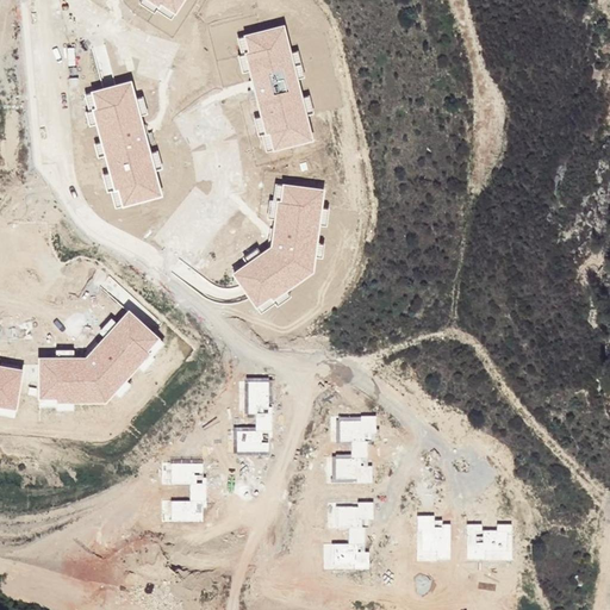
[(187,0),(143,0),(174,20),(187,0)]
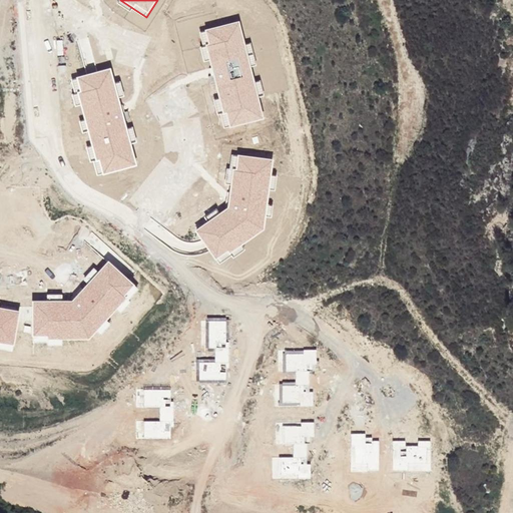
[(265,118),(238,22),(202,31),(228,127),(265,118)]
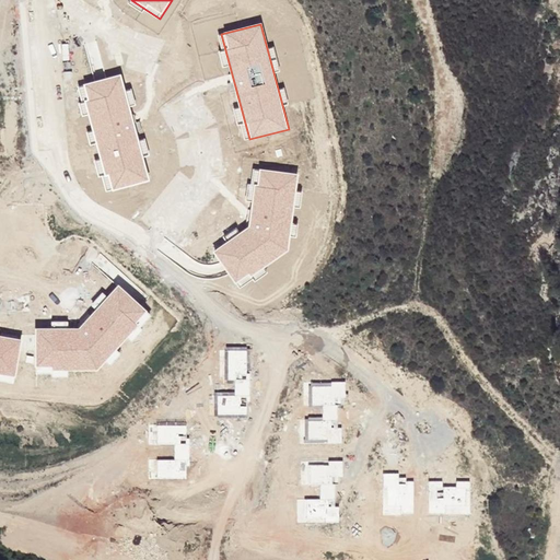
[(150,182),(120,74),(80,85),(109,193),(150,182)]
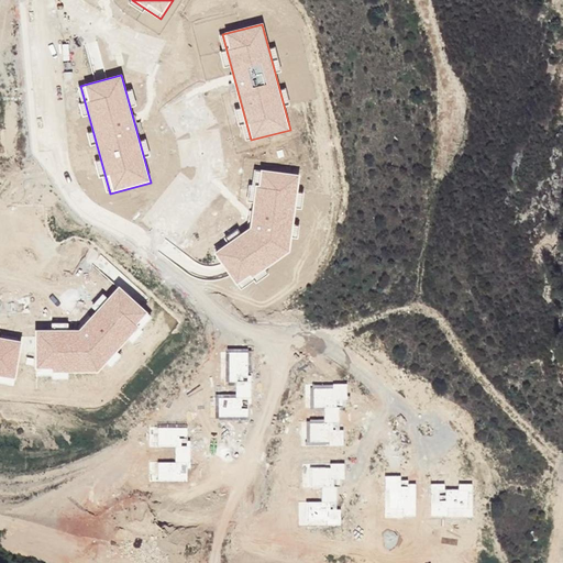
[(250,229),(216,254),(240,287),(290,252),(300,176),(258,170),(250,229)]
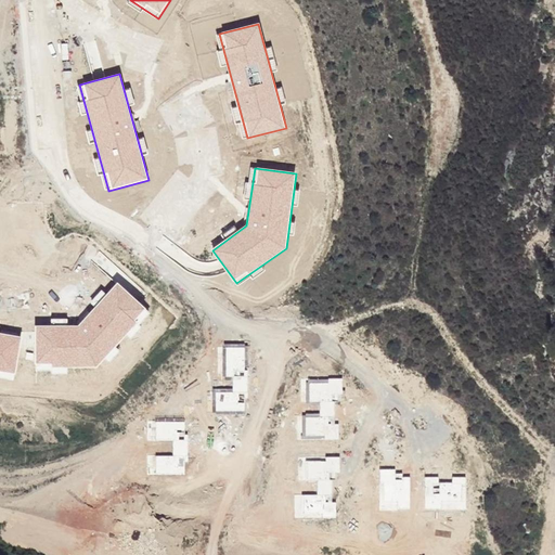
[(78,326),(35,326),(36,368),(97,368),(145,309),(117,283),(78,326)]
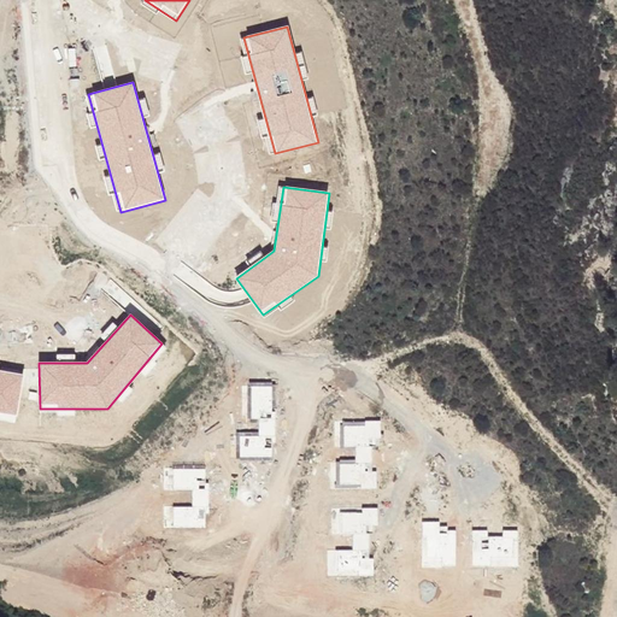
[(24,376),(0,371),(0,417),(16,421),(24,376)]
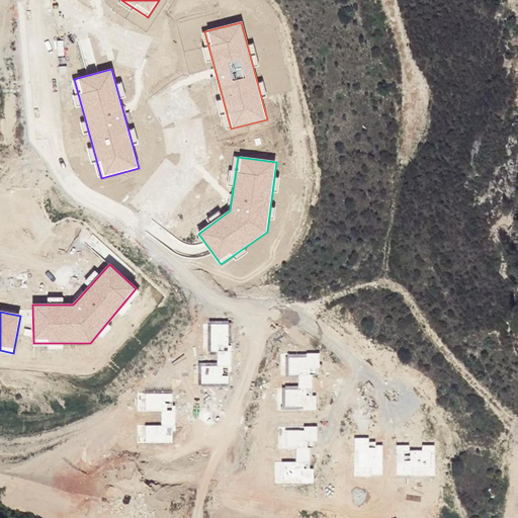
[(207,365),(207,382),(229,382),(229,365),(231,365),(231,350),(229,350),(229,324),(210,324),(210,351),(221,351),(221,365),(207,365)]
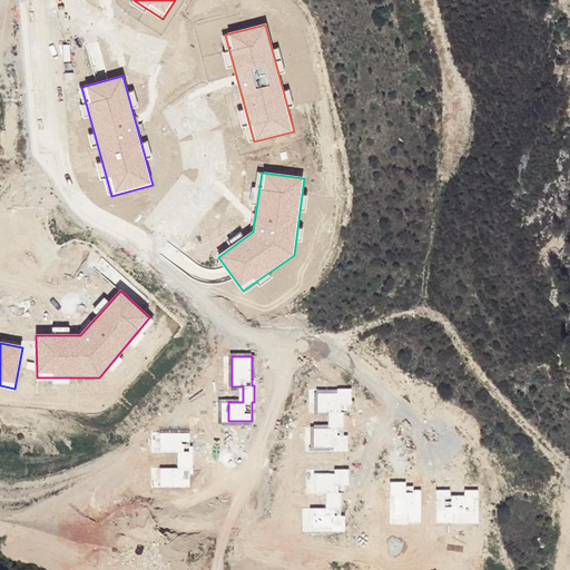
[(352,389),(337,389),(337,393),(317,393),(317,412),(328,412),(328,428),(313,428),(314,446),(333,446),(333,451),(349,451),(349,439),(343,439),(343,412),(347,412),(347,401),(352,401),(352,389)]
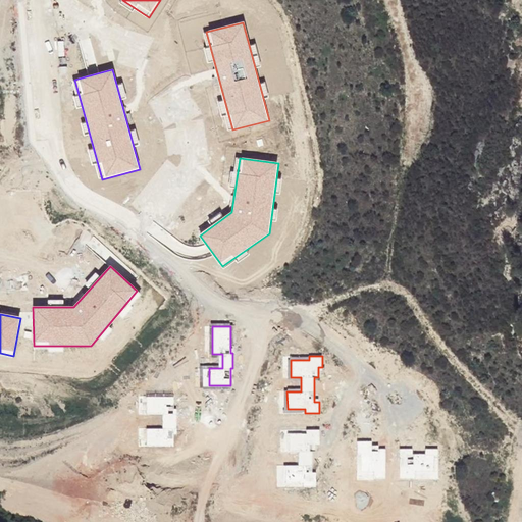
[(147,428),(147,446),(173,446),(173,428),(176,428),(176,413),(173,413),(173,396),(147,396),(147,413),(163,413),(163,428),(147,428)]
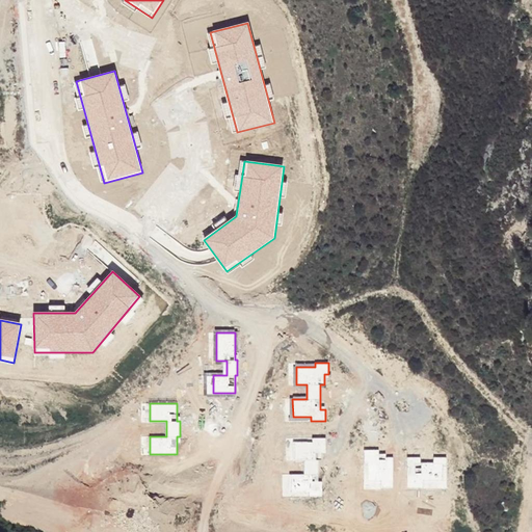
[(326,437),(312,437),(312,442),(294,442),(293,459),(303,459),(303,474),(289,474),(289,493),(308,493),(308,497),(321,497),(322,484),(318,484),(318,459),(322,459),(322,449),(326,449),(326,437)]
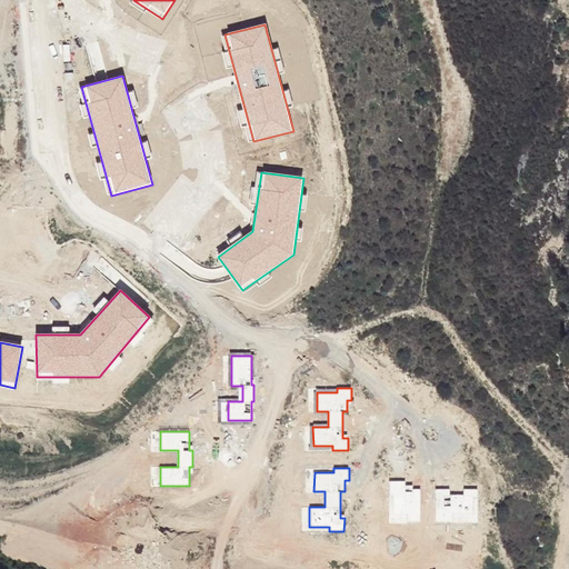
[(389,522),(420,522),(420,489),(413,489),(413,485),(406,485),(406,481),(389,481),(389,522)]
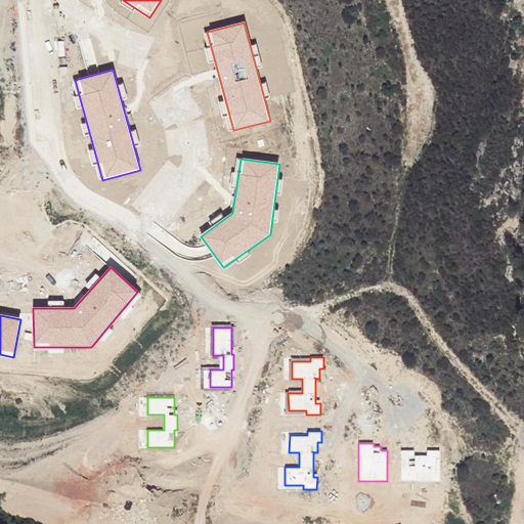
[(409,450),(401,450),(401,480),(439,481),(439,450),(427,450),(427,455),(409,455),(409,450)]
